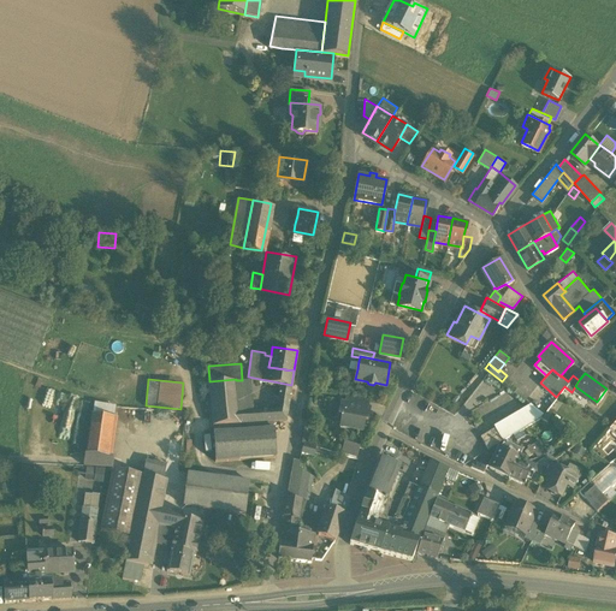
[(208,381),(213,423),(240,421),(236,380),(236,379),(209,381),(208,381)]
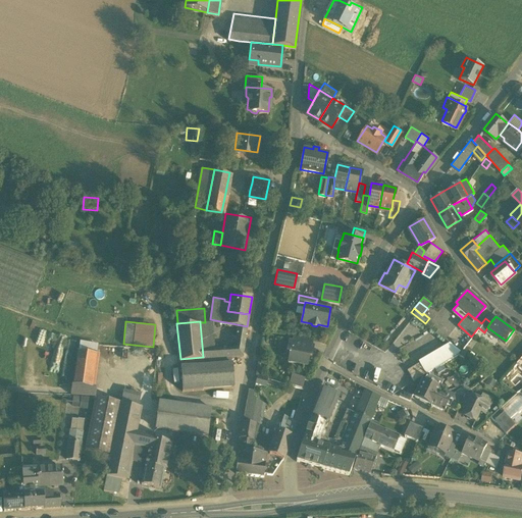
[(205,322),(200,322),(203,357),(213,357),(212,347),(214,347),(211,321),(205,322)]
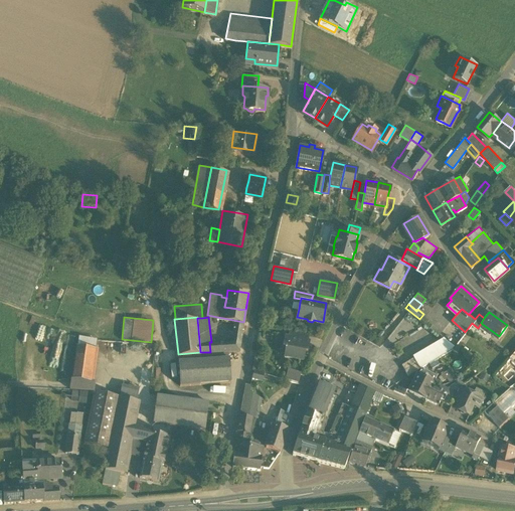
[(233,320),(232,329),(242,330),(243,322),(233,320)]
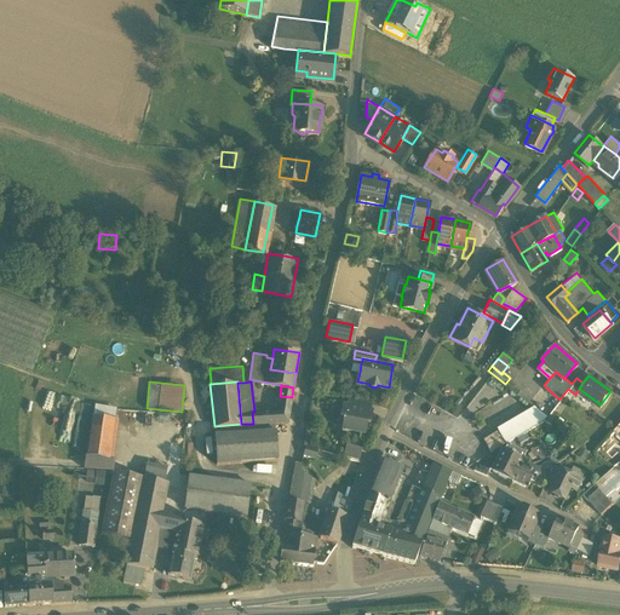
[(486,403),(498,396),(494,390),(482,397),(486,403)]
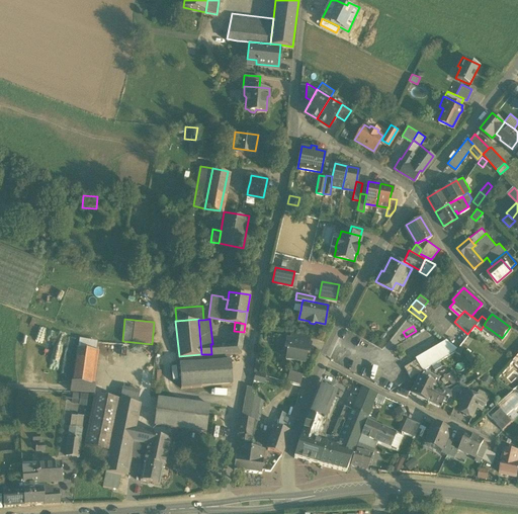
[(53,357),(62,357),(63,331),(53,330),(53,357)]
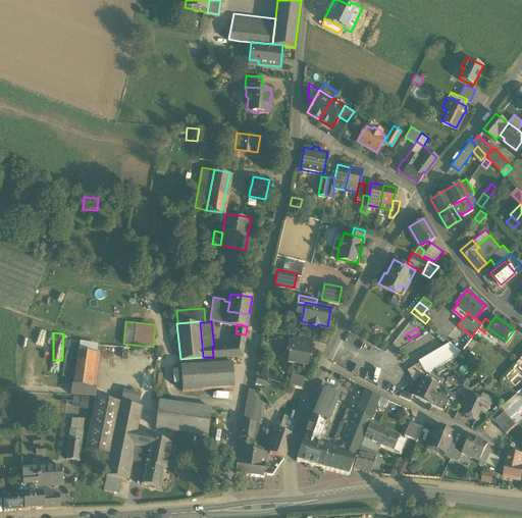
[(245,343),(246,334),(236,333),(235,341),(245,343)]
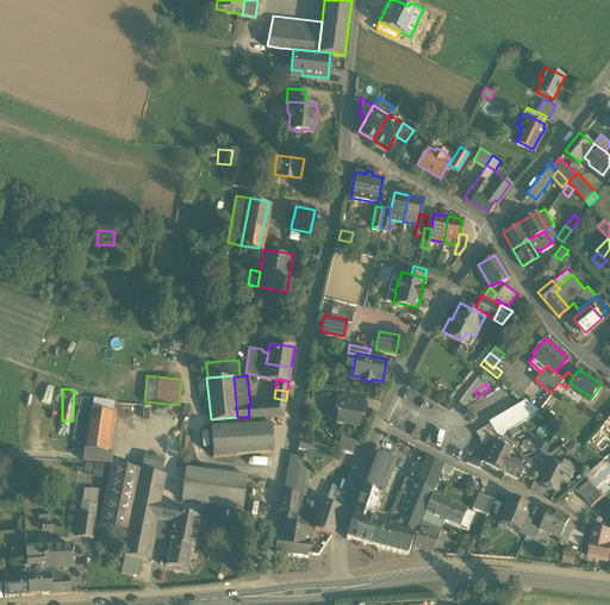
[(342,399),(363,403),(366,395),(343,391),(342,399)]
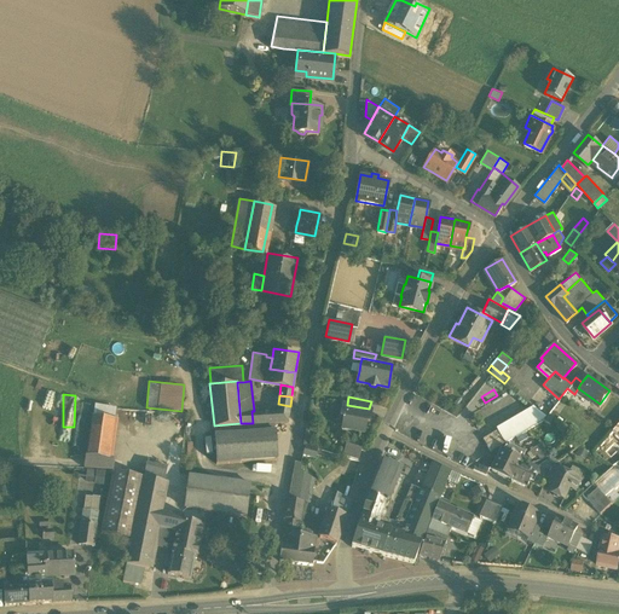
[(105,467),(113,468),(114,457),(113,457),(117,418),(113,417),(114,406),(94,403),(87,458),(86,465),(105,467)]
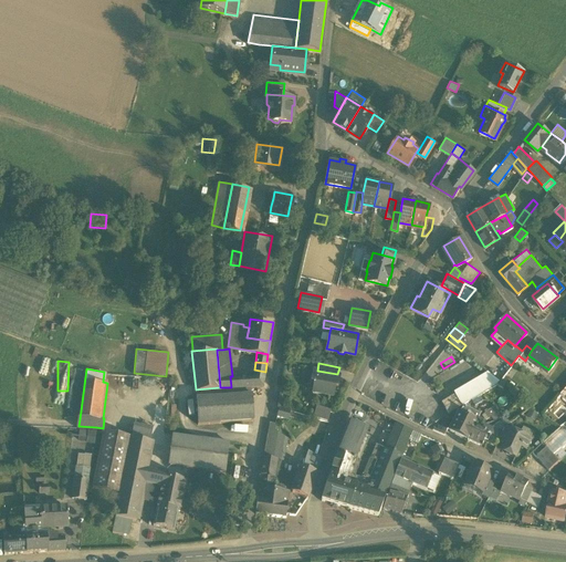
[(263,385),(265,372),(254,370),(253,375),(232,376),(230,376),(231,387),(250,385),(263,385)]
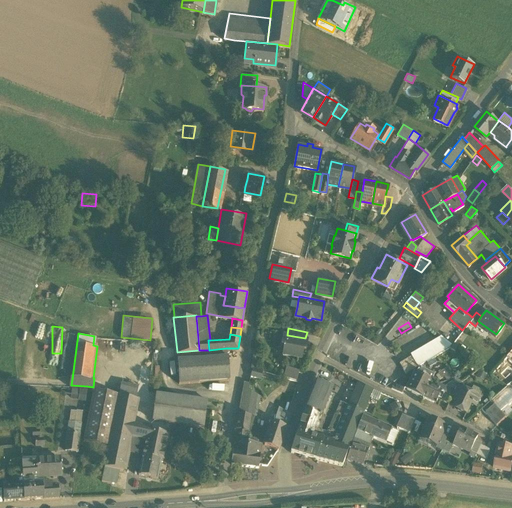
[(290,354),(301,356),(303,348),(305,349),(307,339),(305,338),(287,335),(283,334),(281,344),(284,345),(283,352),(290,354)]
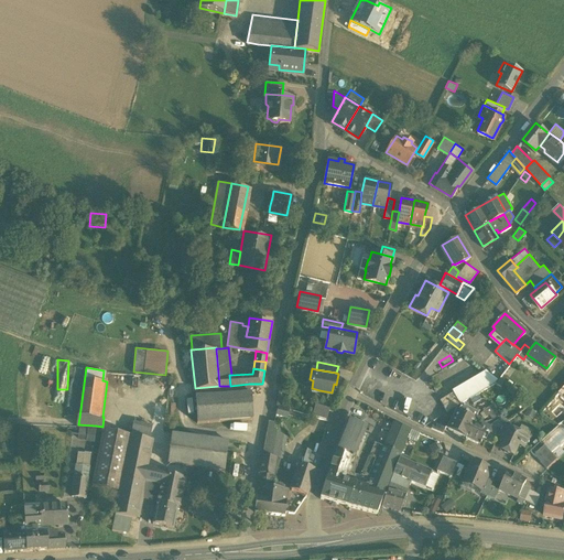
[(487,369),(453,390),(440,398),(446,409),(497,378),(487,369)]
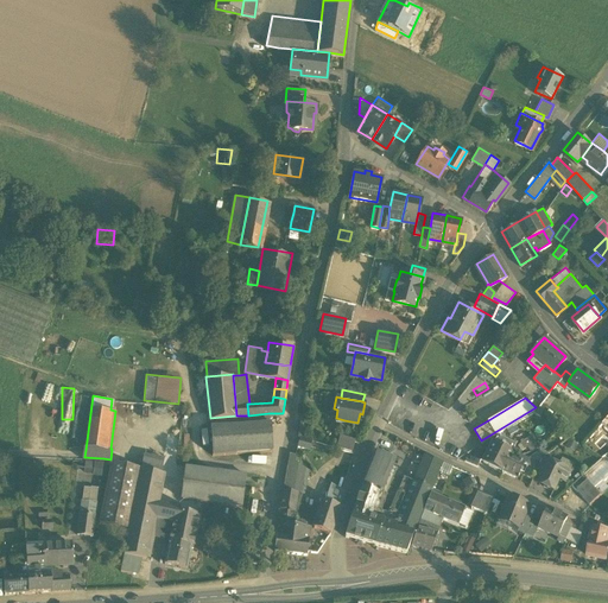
[(271,449),(268,413),(248,416),(236,416),(210,418),(213,454),(271,449)]
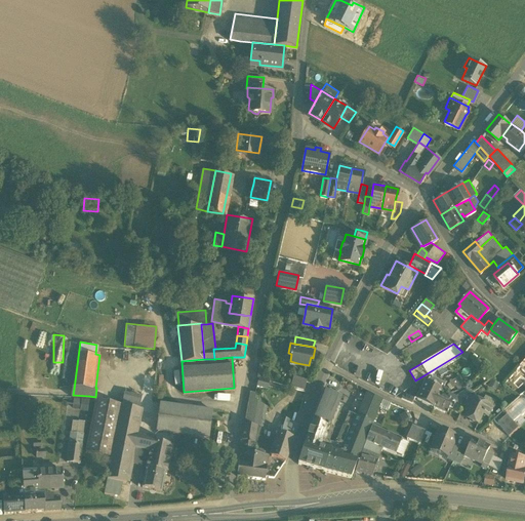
[(444,364),(437,368),(440,374),(448,370),(444,364)]
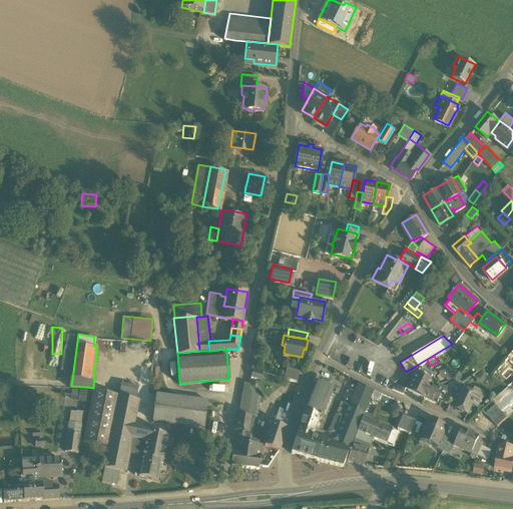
[(408,388),(423,395),(429,383),(432,378),(428,376),(431,370),(421,366),(418,372),(416,371),(408,388)]
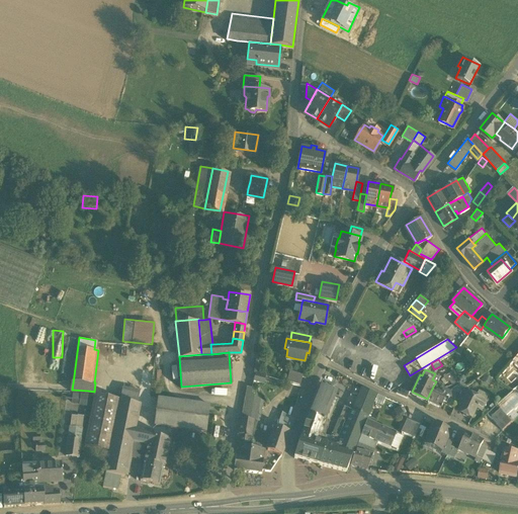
[(450,369),(443,375),(447,380),(454,375),(450,369)]
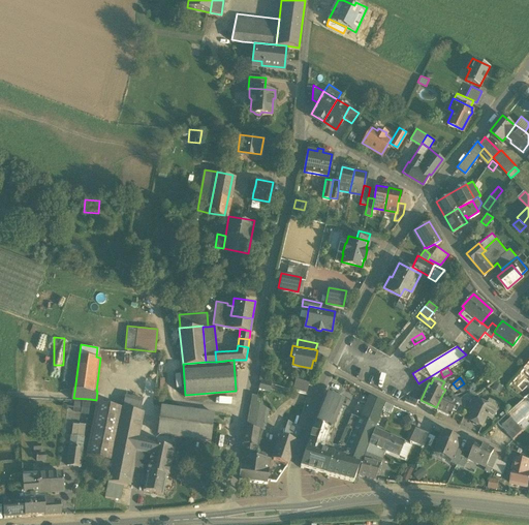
[(258,387),(270,389),(272,381),(260,378),(258,387)]
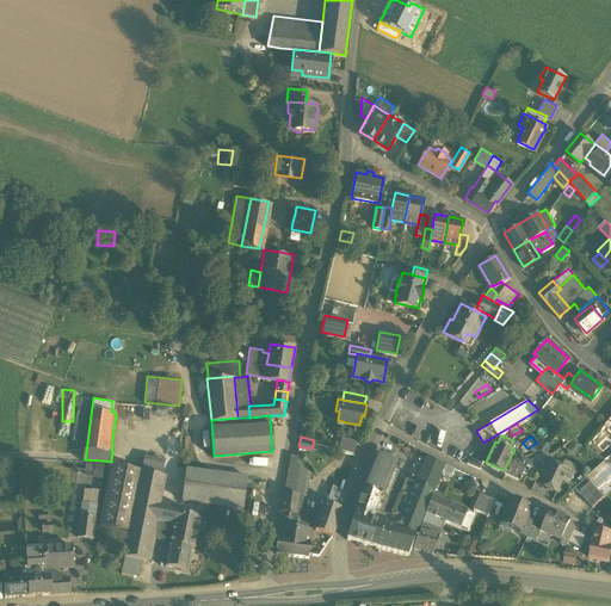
[(341,437),(339,447),(352,451),(356,440),(341,437)]
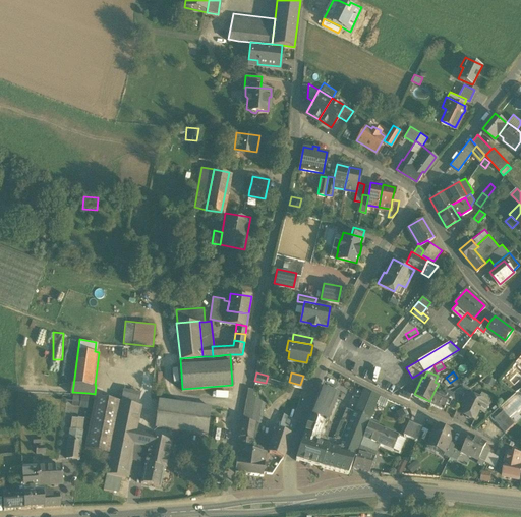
[(491,386),(496,380),(488,374),(483,381),(491,386)]
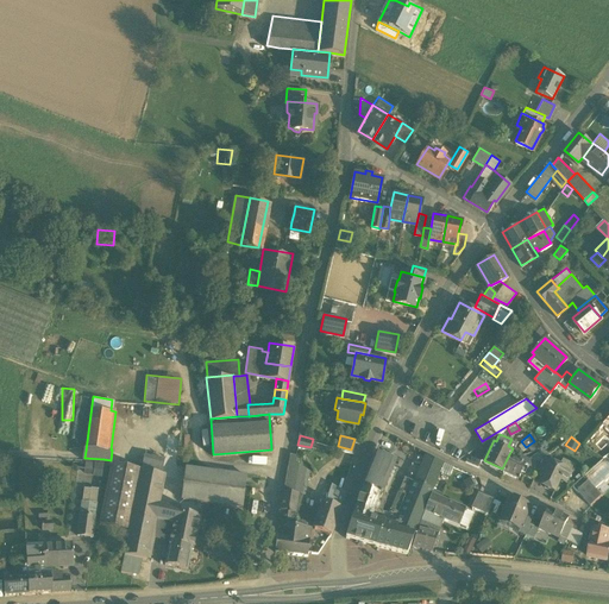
[(384,520),(396,523),(401,513),(391,509),(388,511),(385,517),(384,517),(385,513),(376,509),(382,492),(385,494),(396,466),(390,464),(393,457),(376,450),(363,484),(353,511),(384,520)]
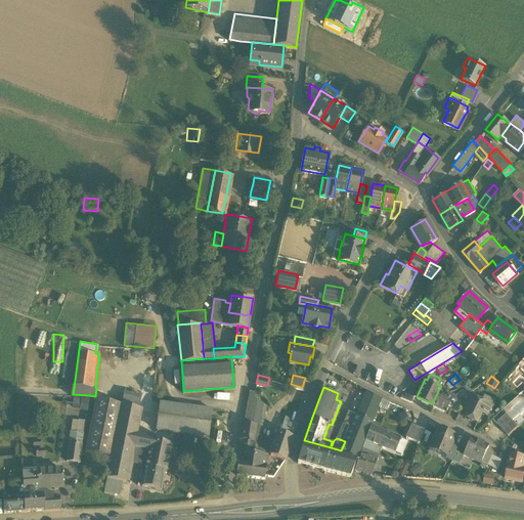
[(459,389),(455,393),(465,397),(467,393),(470,391),(464,388),(459,389)]
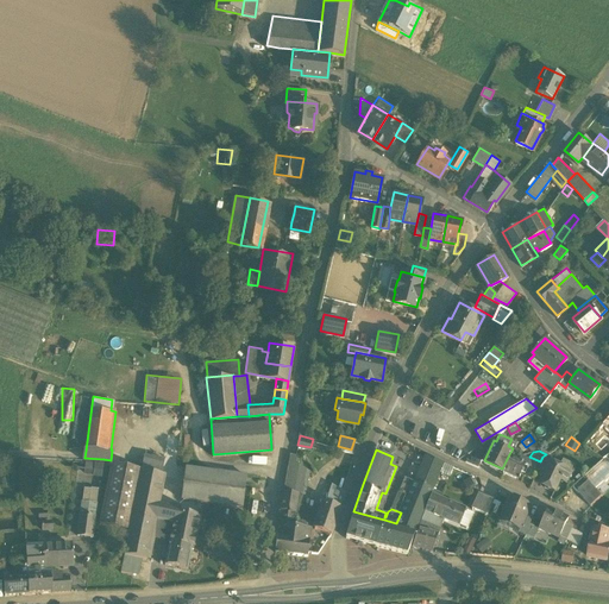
[(290,452),(283,490),(290,491),(295,460),(296,453),(290,452)]
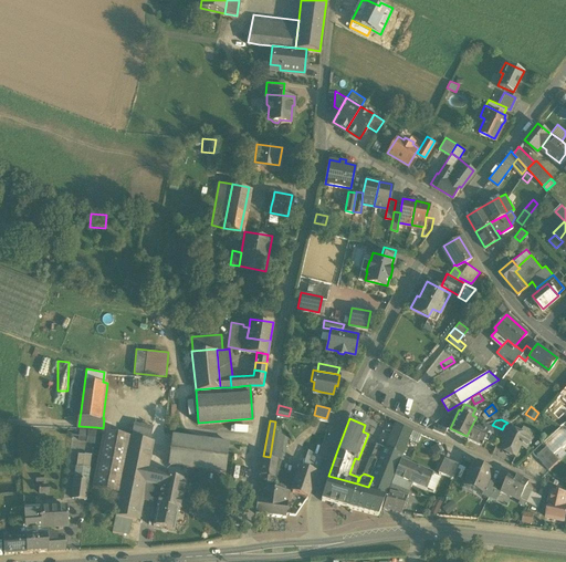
[(134,422),(130,436),(149,439),(153,426),(134,422)]
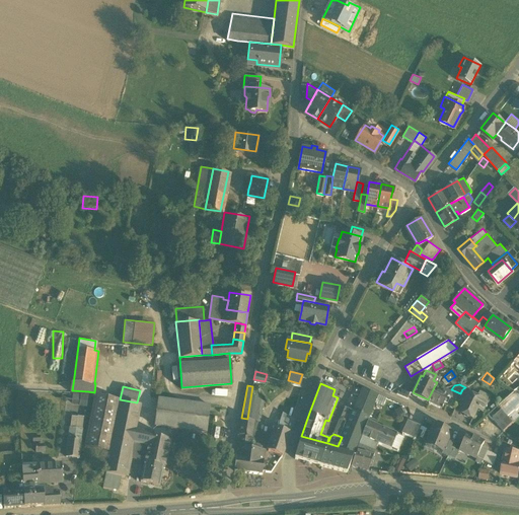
[(368,416),(377,392),(362,386),(353,410),(368,416)]
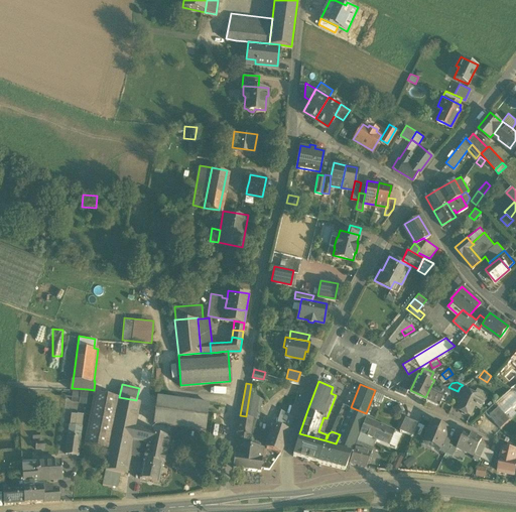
[(393,390),(404,395),(407,389),(396,384),(393,390)]
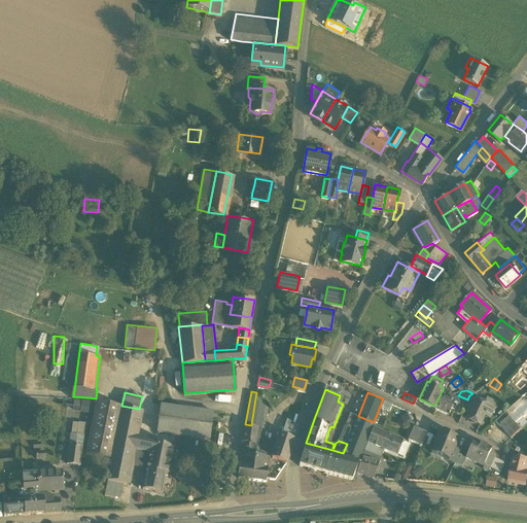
[(451,392),(448,396),(454,399),(456,401),(458,395),(451,392)]
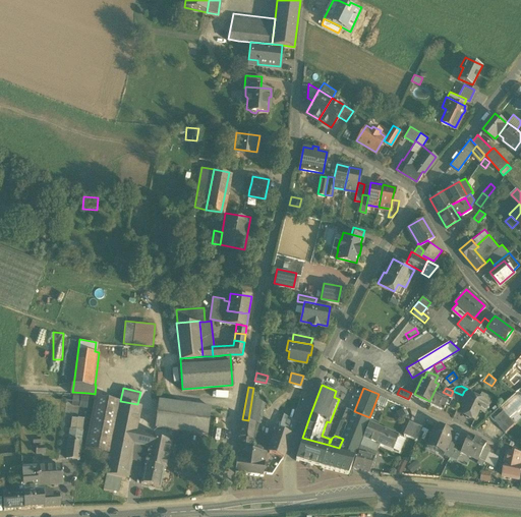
[(443,392),(436,389),(429,401),(443,407),(449,395),(443,392)]
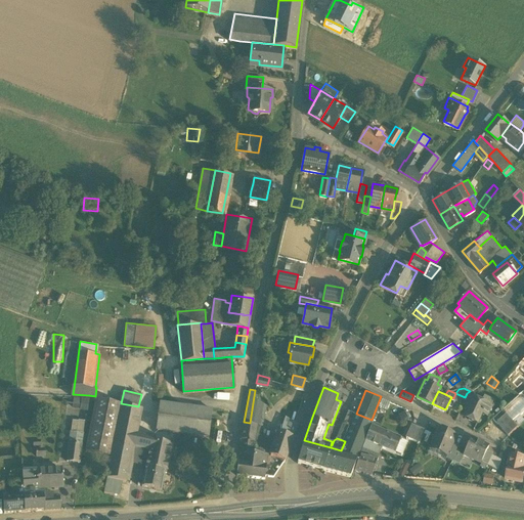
[(463,403),(465,397),(455,393),(453,398),(452,398),(463,403)]
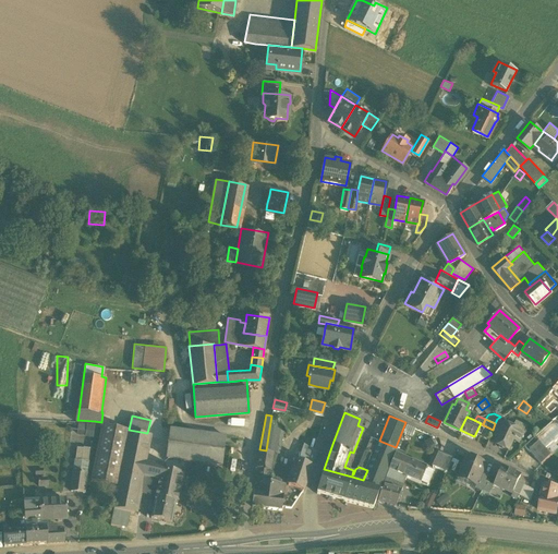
[(511,426),(522,431),(525,424),(514,419),(511,426)]
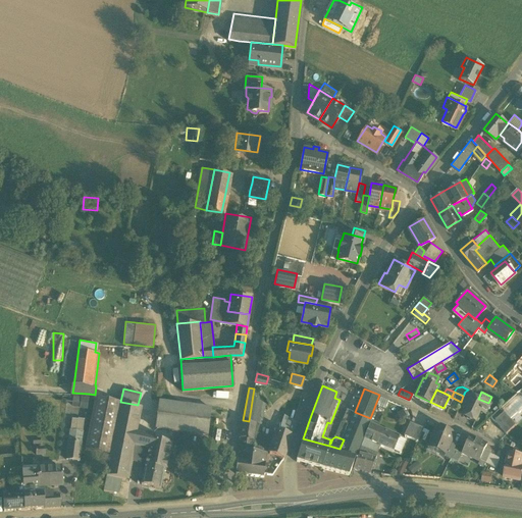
[(504,410),(516,423),(521,416),(521,415),(520,414),(521,411),(521,395),(517,392),(499,408),(502,412),(504,410)]
